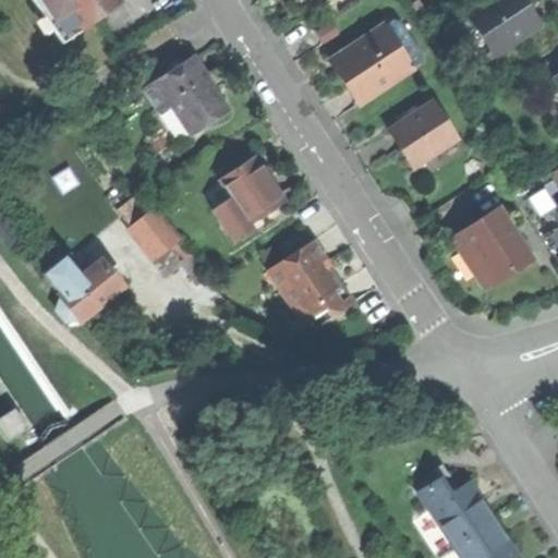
[(33,0),(61,43),(122,2),(120,0),(33,0)]
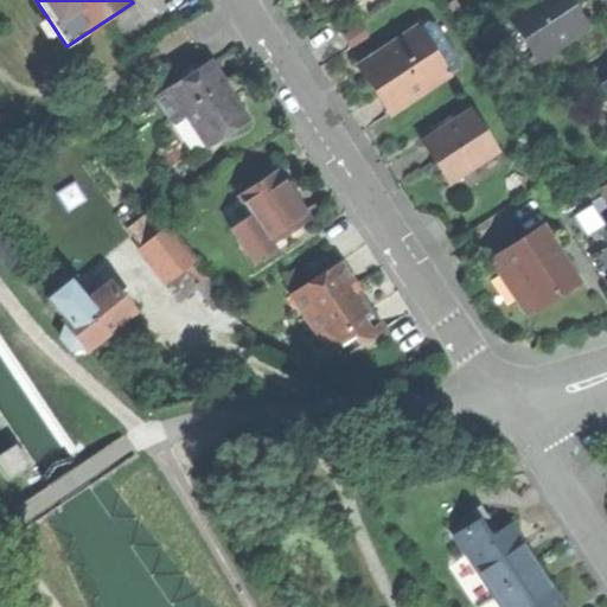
[(534,53),(540,61),(589,29),(575,7),(570,0),(540,0),(512,18),(513,21),(534,53)]
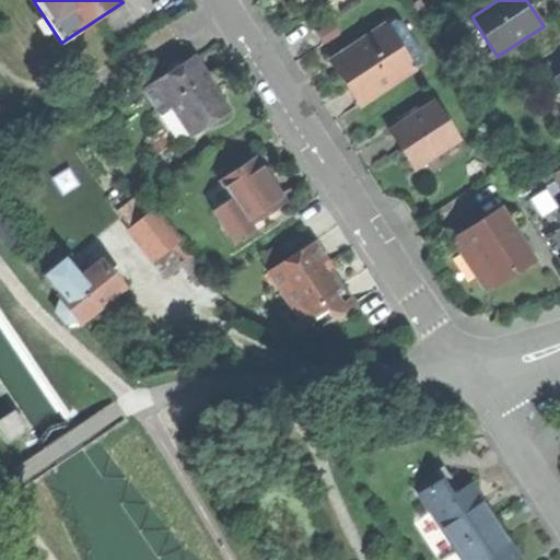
[(346,81),(360,103),(427,61),(395,12),(380,22),(383,27),(333,60),(346,81)]
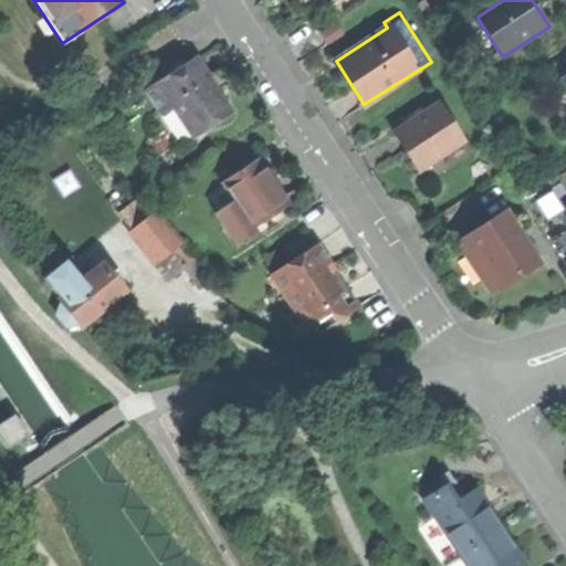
[(488,56),(498,50),(479,20),(468,27),(488,56)]
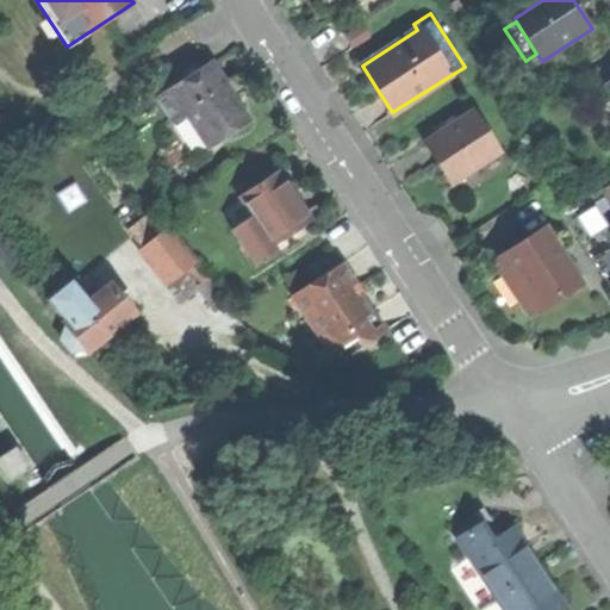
[(187,112),(209,147),(248,122),(228,89),(212,64),(160,98),(174,120),(187,112)]
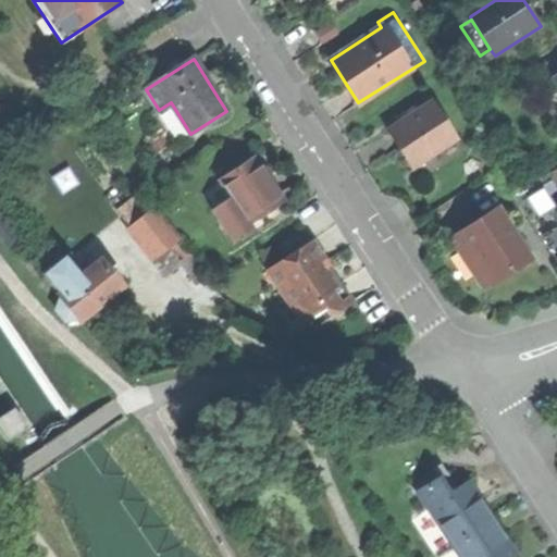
[(399,149),(412,169),(458,138),(432,100),(387,131),(399,149)]
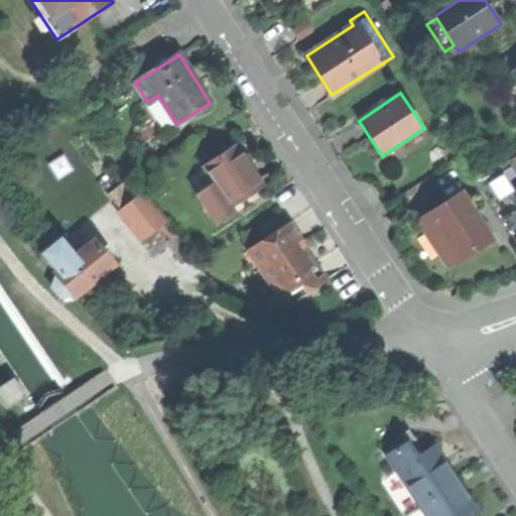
[(431,139),(424,128),(382,156),(389,166),(431,139)]
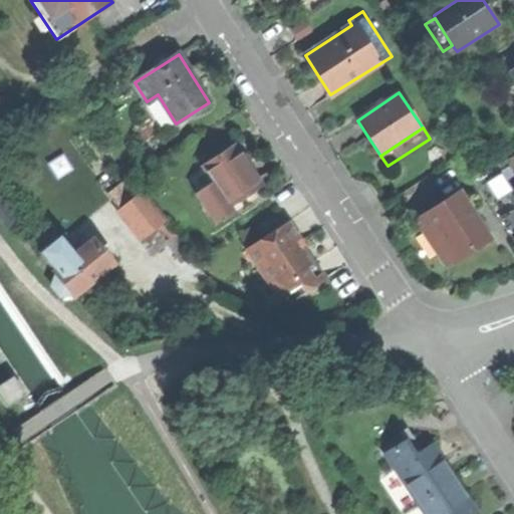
[(218,188),(226,200),(257,180),(246,164),(233,143),(202,163),(213,180),(218,188)]
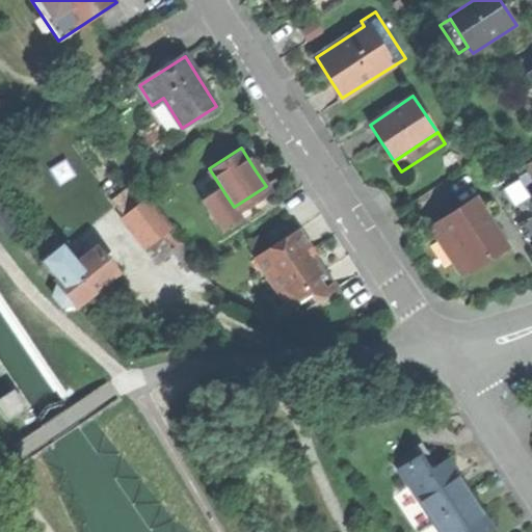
[(201,198),(207,207),(225,194),(220,186),(201,198)]
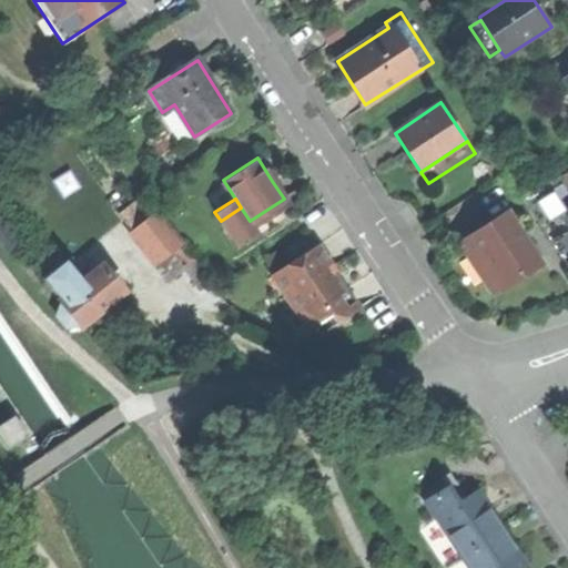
[(287,203),(284,199),(250,221),(252,225),(287,203)]
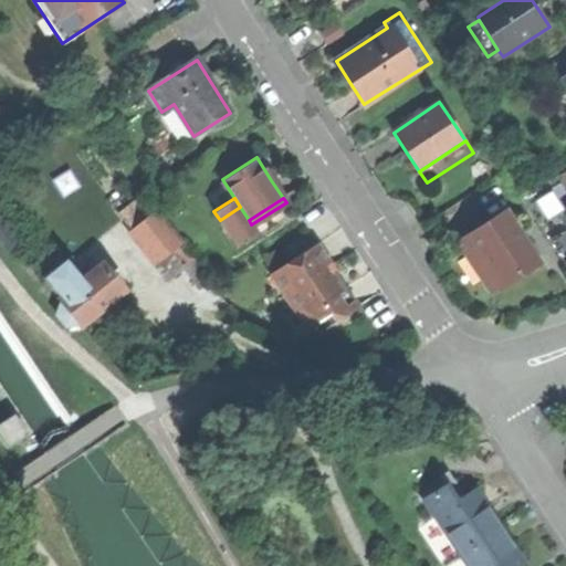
[(251,224),(249,220),(240,207),(220,220),(236,244),(255,231),(251,224)]
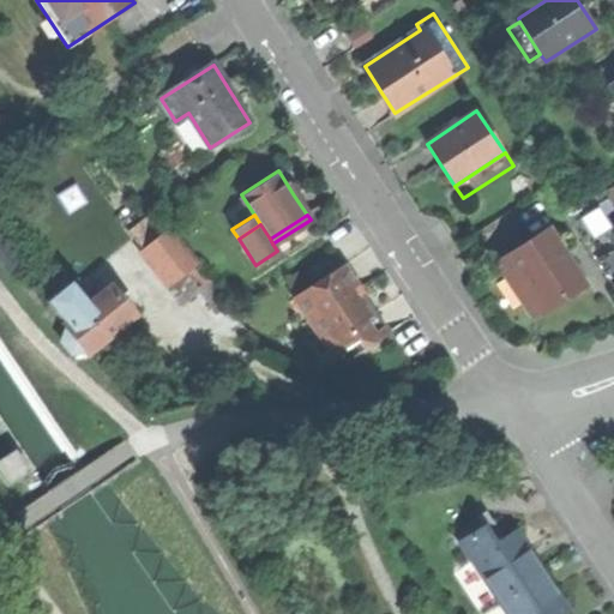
[(142,248),(170,286),(188,271),(199,263),(170,227),(142,248)]
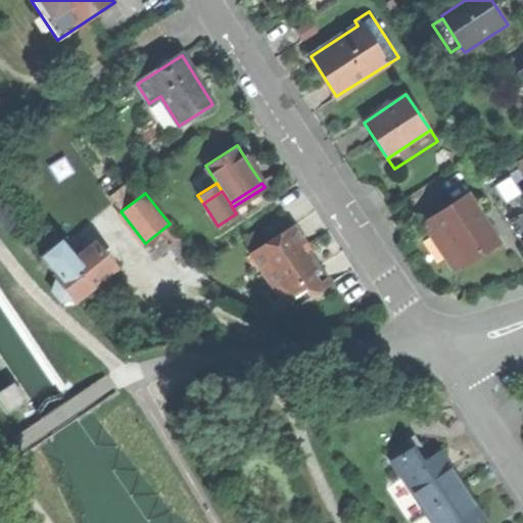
[(430,220),(460,265),(474,254),(496,240),(467,196),(430,220)]
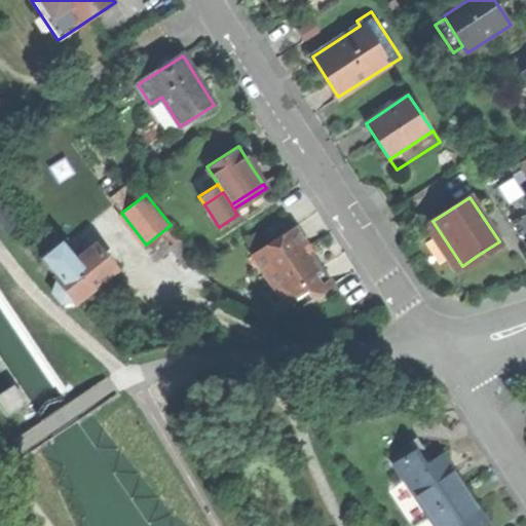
[(454,271),(462,266),(433,221),(424,226),(454,271)]
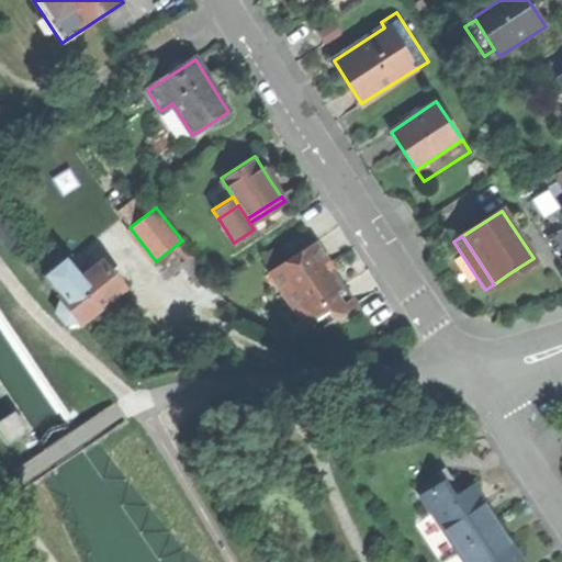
[(193,255),(182,240),(172,248),(183,262),(193,255)]
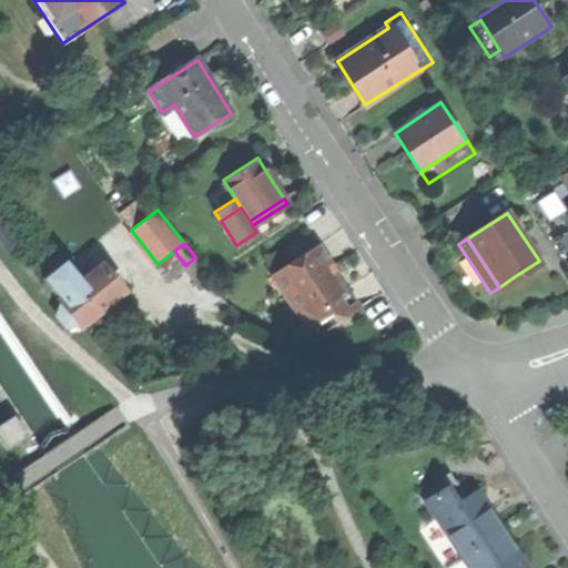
[(314,247),(271,275),(284,296),(288,293),(310,325),(328,313),(335,323),(354,310),(331,274),(314,247)]
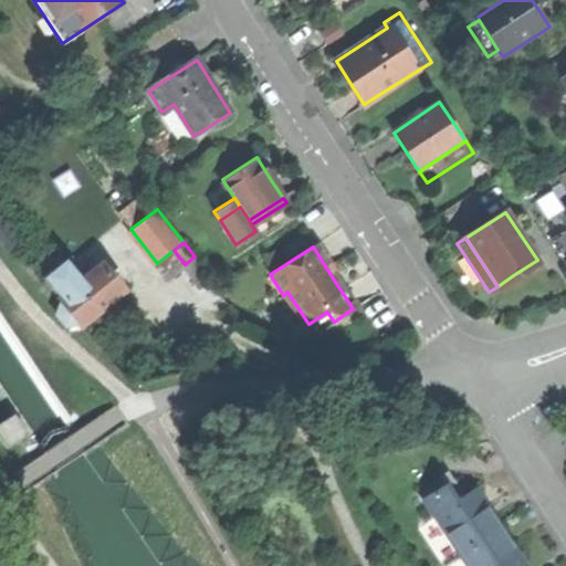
[(46,276),(62,296),(84,279),(69,259),(46,276)]
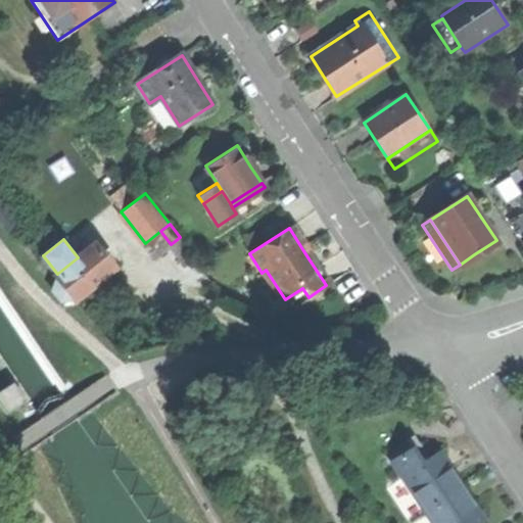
[(57,274),(77,298),(115,268),(96,243),(78,257),(57,274)]
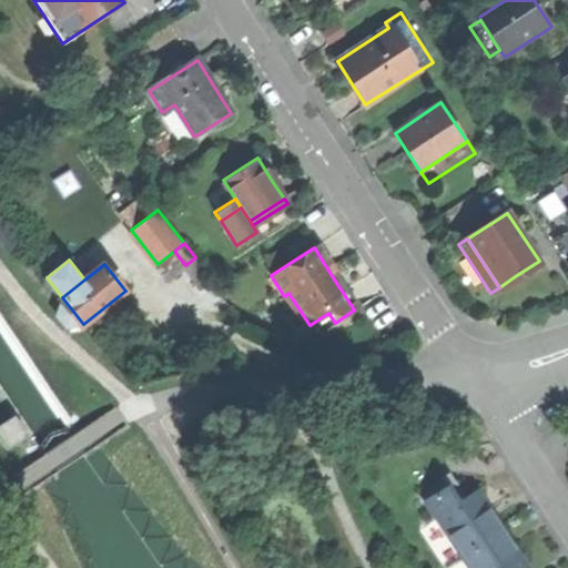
[(67,325),(83,324),(62,297),(58,313),(67,325)]
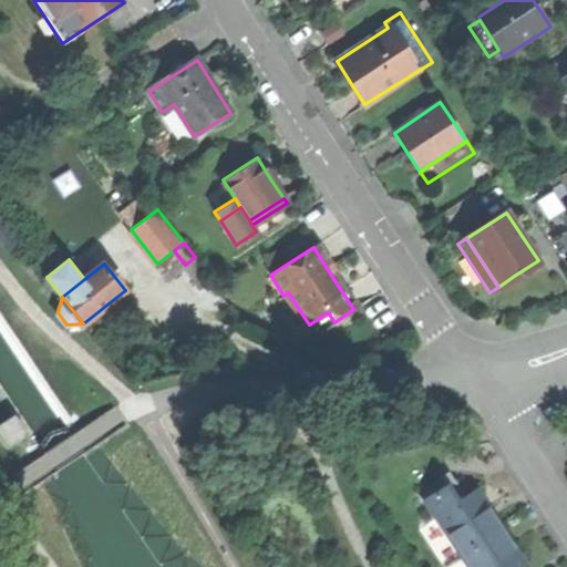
[(0,424),(0,437),(7,449),(28,435),(13,415),(0,424)]
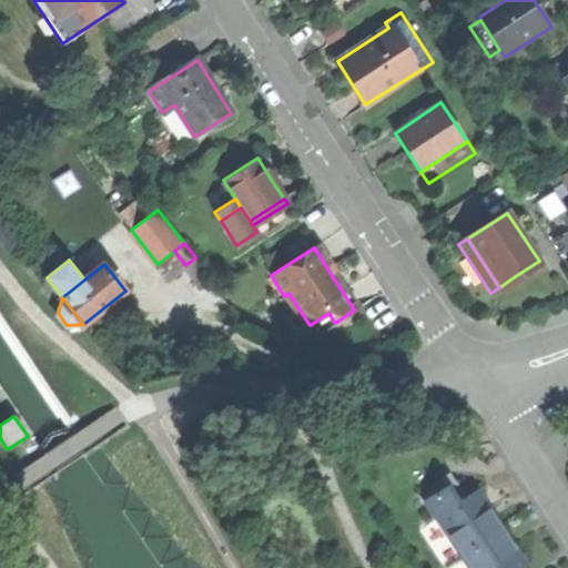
[(430,501),(440,517),(462,503),(450,487),(430,501)]
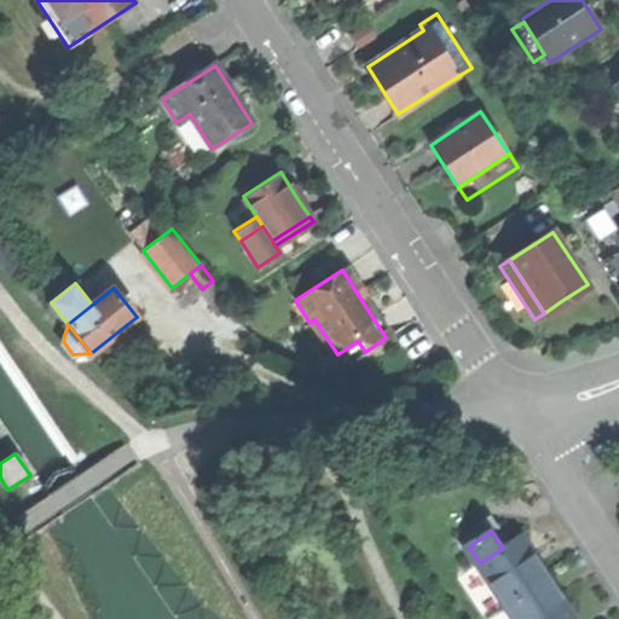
[(480,563),(508,603),(551,574),(538,555),(524,534),(503,548),(480,563)]
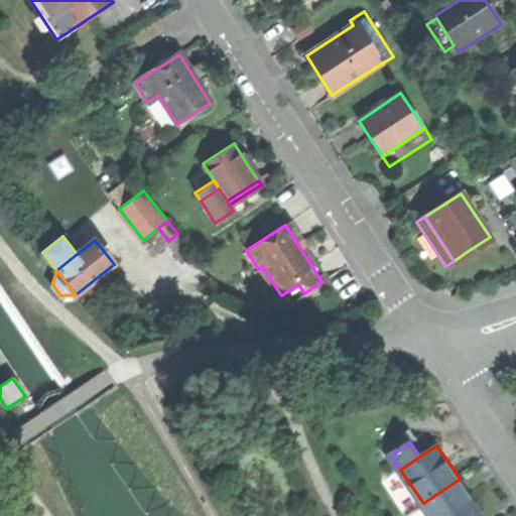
[(423,503),(431,515),(476,515),(482,512),(470,495),(460,479),(423,503)]
